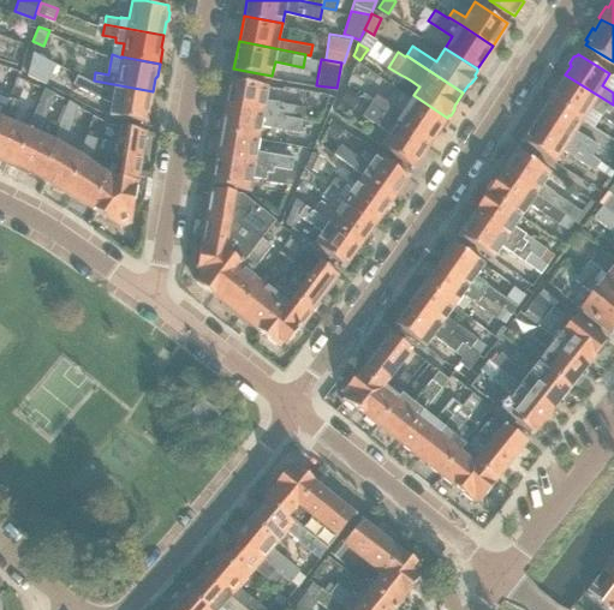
[(13,83),(18,70),(6,66),(1,79),(13,83)]
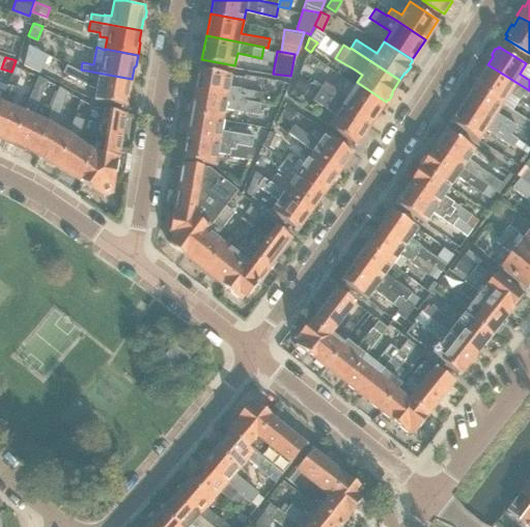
[(132,79),(81,70),(67,62),(63,72),(96,88),(95,98),(127,104),(128,100),(130,99),(131,91),(130,89),(132,79)]
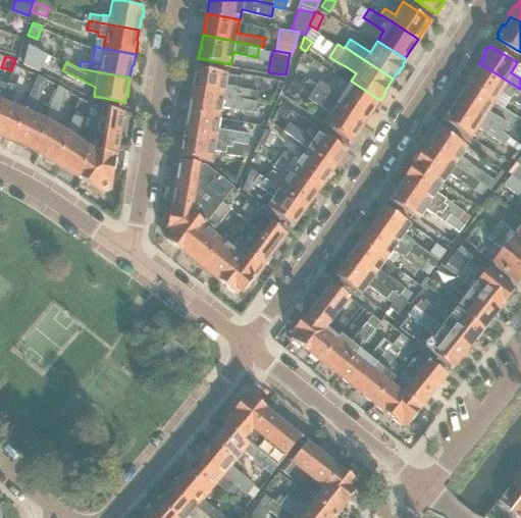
[(520,89),(479,63),(473,71),(471,72),(468,78),(468,81),(495,97),(500,89),(520,102),(520,89)]
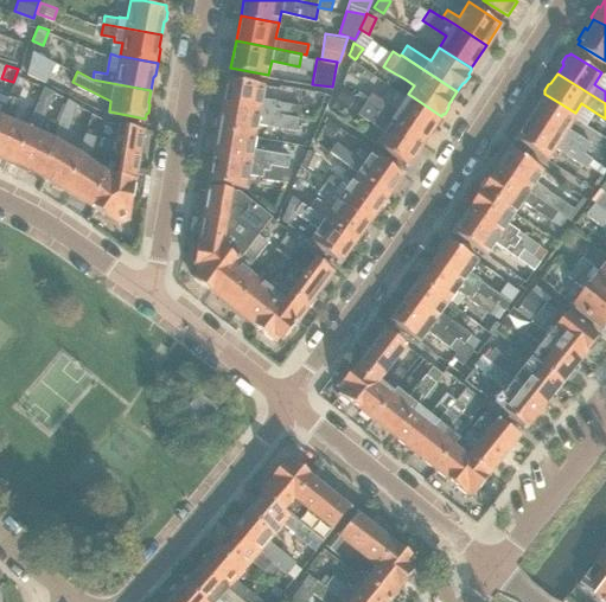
[(225,101),(288,113),(291,102),(263,97),(266,83),(225,76),(223,93),(227,94),(225,101)]
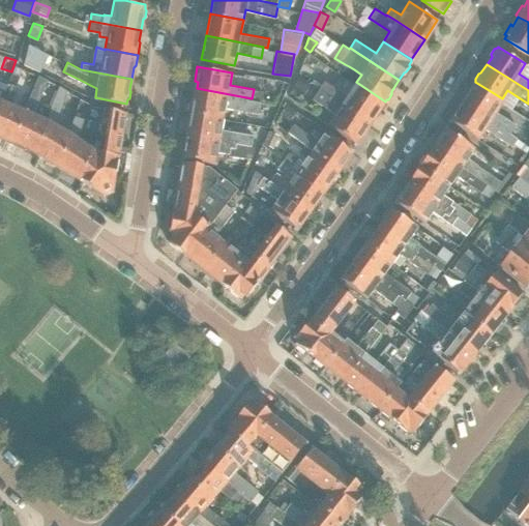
[(26,110),(24,109),(9,103),(20,75),(12,71),(2,99),(3,100),(0,109),(0,134),(2,136),(4,139),(10,141),(13,140),(15,141),(26,110)]
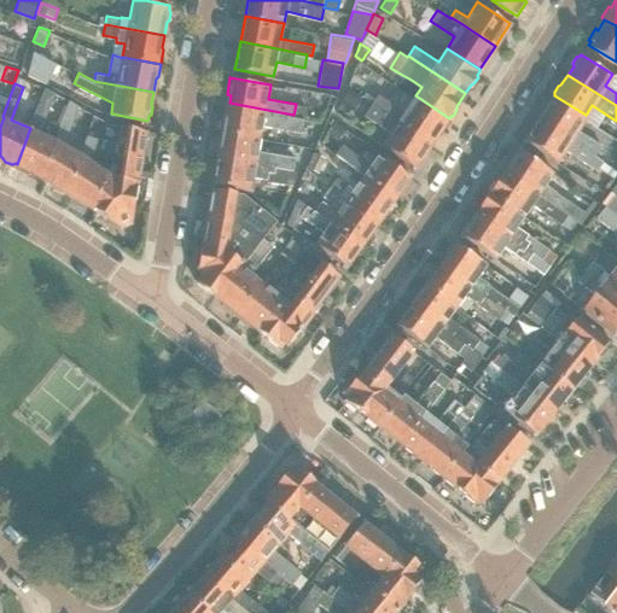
[(58,141),(54,139),(39,132),(56,92),(45,87),(28,127),(30,128),(17,164),(17,167),(19,168),(22,163),(28,165),(27,170),(44,177),(44,179),(45,180),(47,174),(46,174),(58,141)]
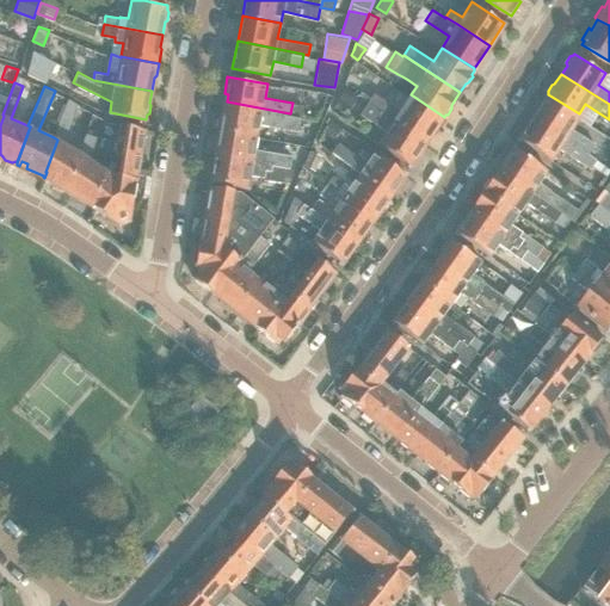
[(338,99),(350,107),(358,96),(345,87),(338,99)]
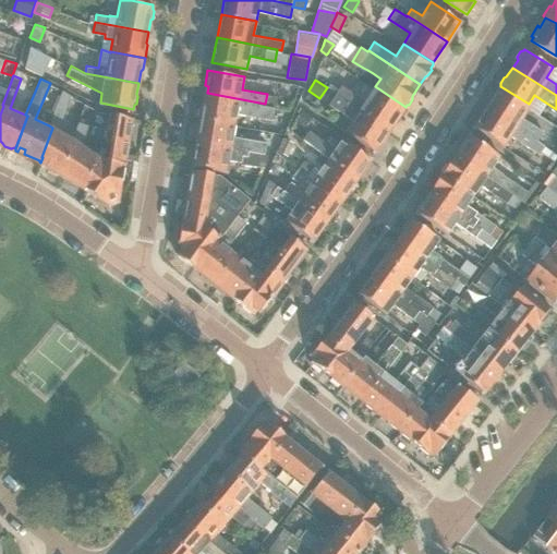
[(342,83),(338,91),(390,128),(403,108),(404,108),(406,107),(375,86),(366,99),(342,83)]
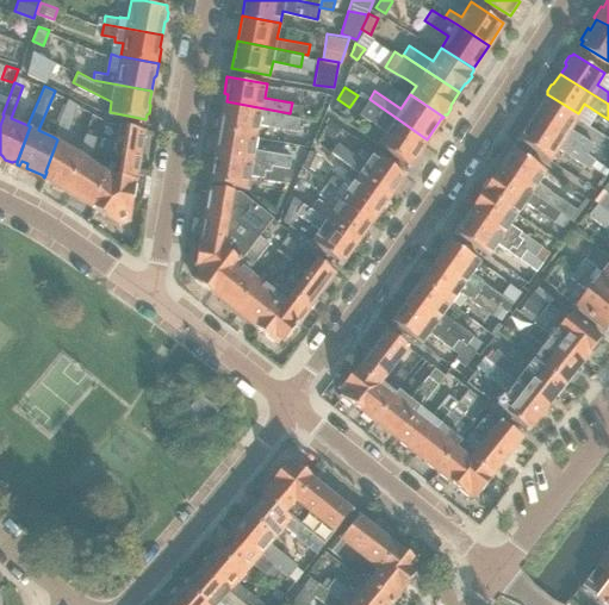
[(570,126),(578,113),(547,94),(545,97),(542,98),(539,104),(539,106),(533,114),(588,150),(592,142),(570,126)]
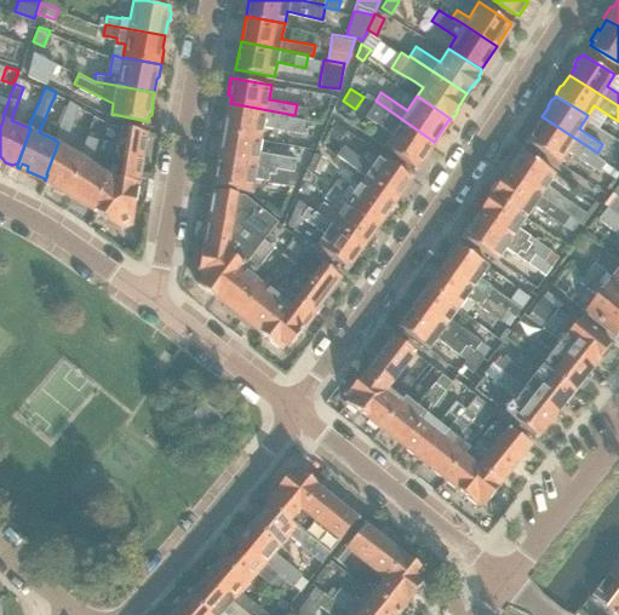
[(82,156),(79,155),(66,145),(79,104),(69,99),(55,139),(58,142),(46,174),(47,174),(45,180),(46,180),(47,178),(55,182),(53,185),(69,193),(69,194),(70,195),(72,189),(82,156)]
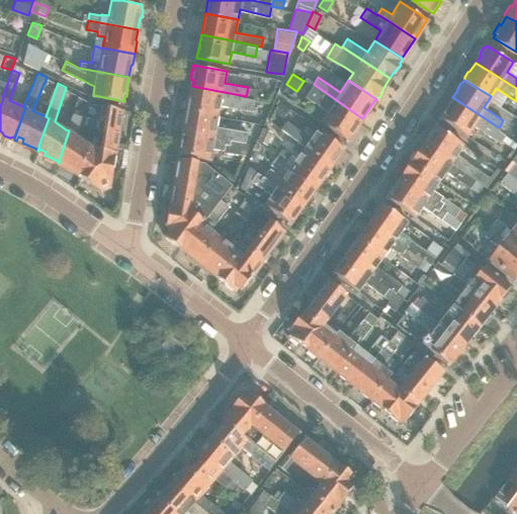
[(314,84),(307,95),(329,109),(321,121),(348,140),(362,118),(314,84)]
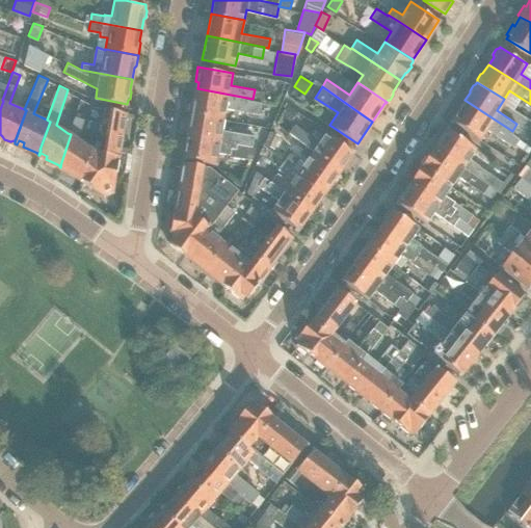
[(197,88),(193,88),(193,91),(196,93),(195,99),(192,98),(190,110),(224,116),(227,107),(238,109),(238,108),(251,110),(251,109),(258,110),(259,102),(253,101),(253,99),(197,88)]
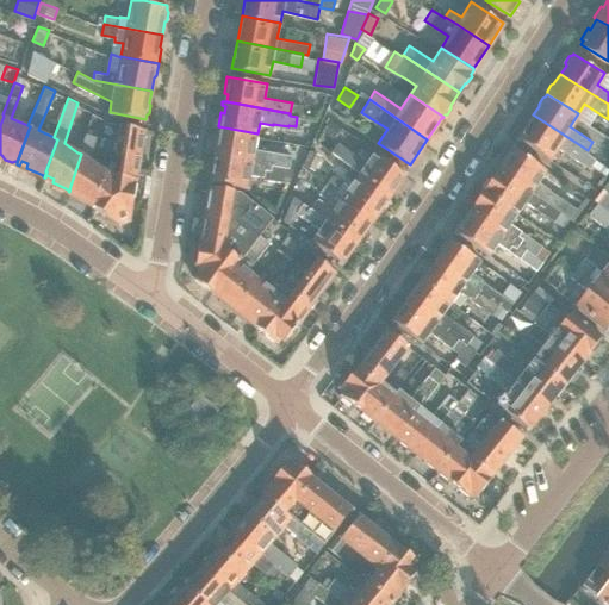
[(586,150),(588,150),(533,114),(527,125),(523,126),(520,132),(520,136),(519,137),(550,158),(557,145),(580,161),(589,167),(596,157),(586,150)]
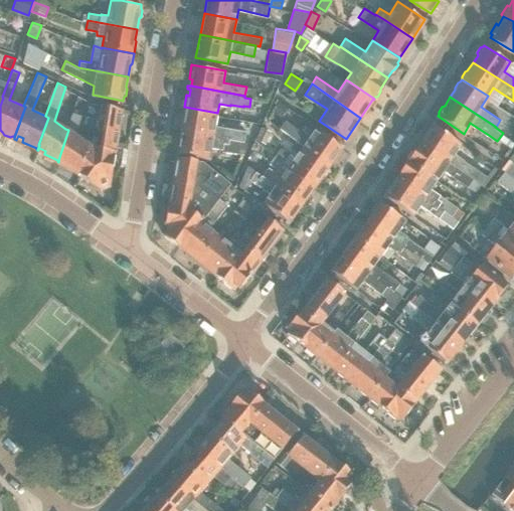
[(273,109),(282,116),(289,106),(280,100),(273,109)]
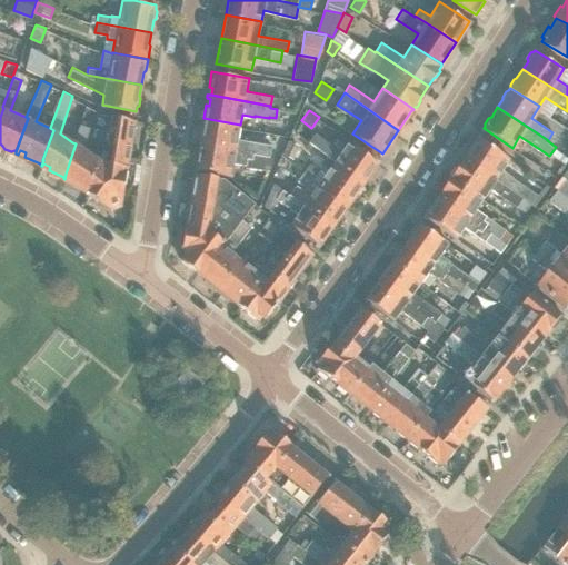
[(111,157),(128,160),(133,119),(111,117),(109,130),(96,128),(95,134),(108,145),(113,145),(111,157)]
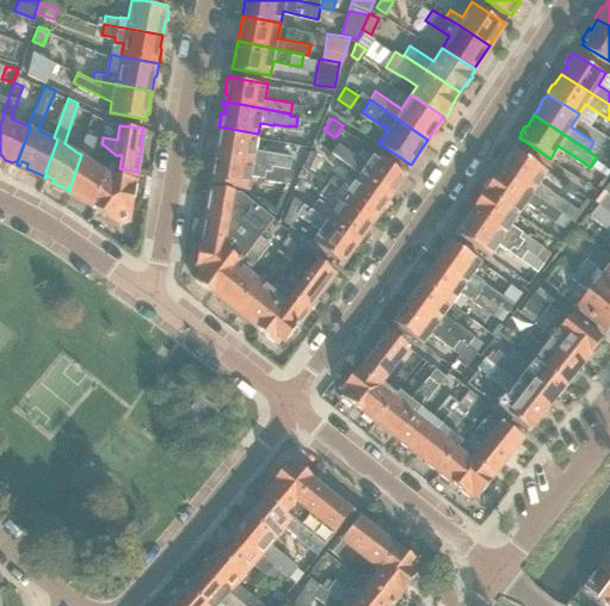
[(256,147),(258,134),(219,127),(215,144),(219,146),(217,153),(290,166),(293,153),(256,147)]
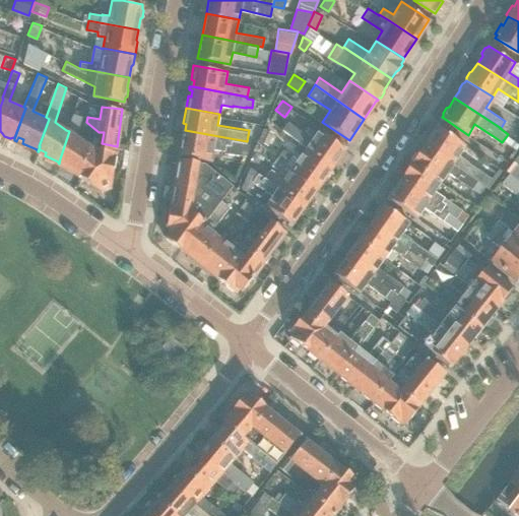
[(81,173),(89,147),(90,144),(76,136),(83,116),(72,112),(66,130),(69,131),(60,158),(59,164),(60,164),(61,160),(67,164),(65,168),(79,173),(80,172),(81,173)]
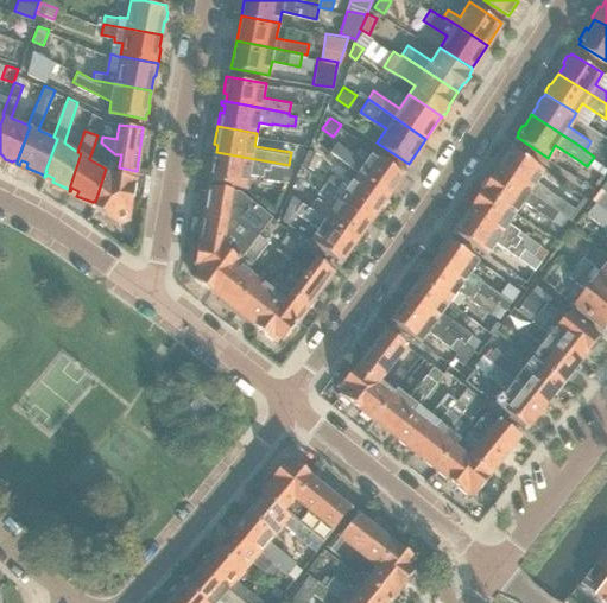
[(360,169),(390,191),(403,172),(373,151),(365,162),(337,141),(336,143),(330,138),(324,146),(330,151),(359,171),(360,169)]
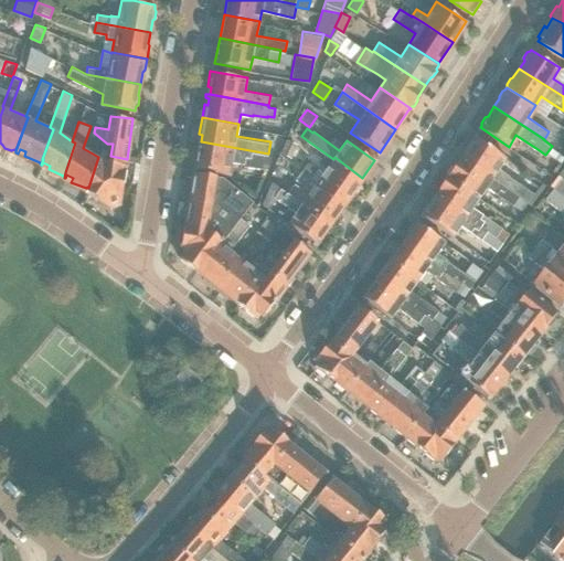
[(520,193),(519,196),(528,201),(533,192),(520,182),(499,168),(507,157),(477,136),(475,138),(474,137),(466,147),(468,148),(464,156),(520,193)]
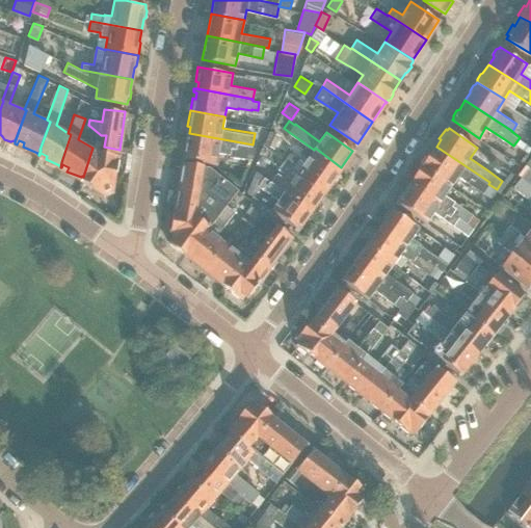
[(274,146),(281,134),(270,129),(264,141),(274,146)]
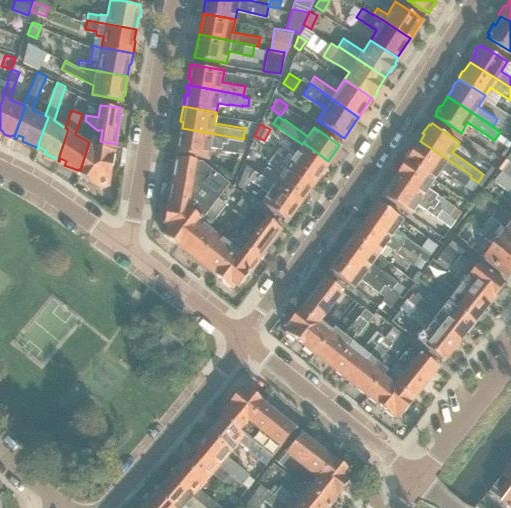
[(182,128),(178,127),(178,131),(182,132),(180,138),(177,137),(175,151),(208,157),(210,146),(243,152),(245,139),(243,139),(182,128)]
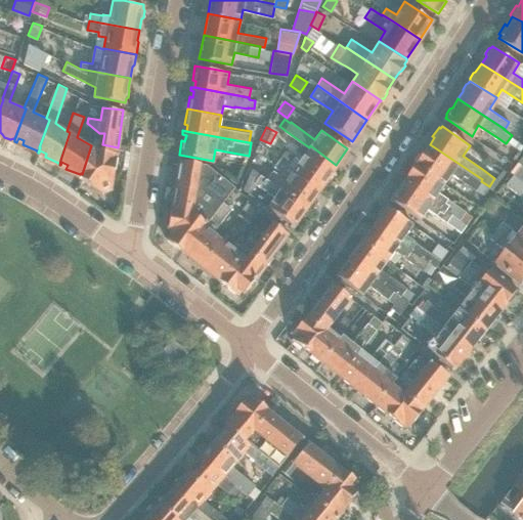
[(482,179),(430,144),(429,143),(423,152),(421,149),(420,153),(416,159),(446,180),(452,173),(476,188),(481,181),(482,179)]
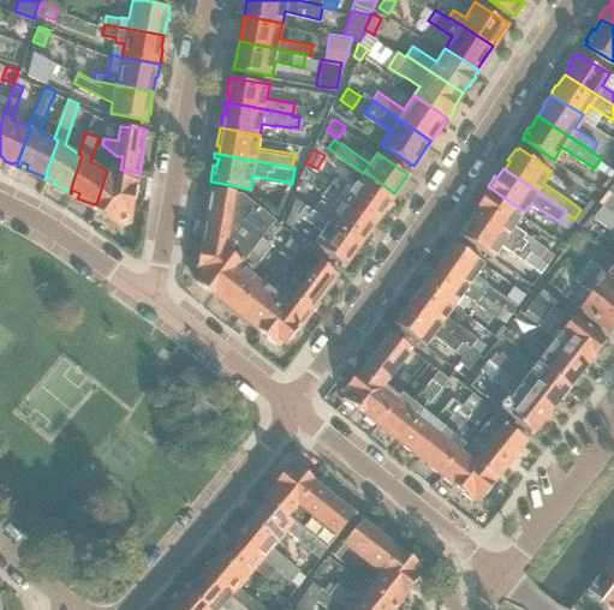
[(137,179),(138,173),(120,169),(119,177),(106,174),(96,204),(95,203),(94,204),(91,208),(94,209),(95,208),(120,225),(131,220),(138,179),(137,179)]
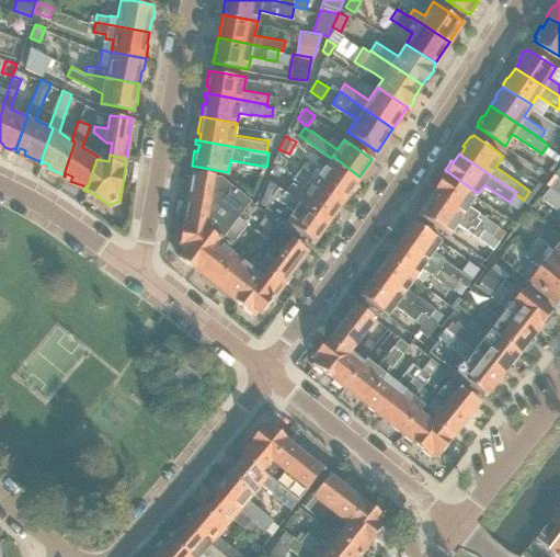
[(344,199),(360,177),(332,156),(331,158),(321,171),(306,160),(301,167),(344,199)]
